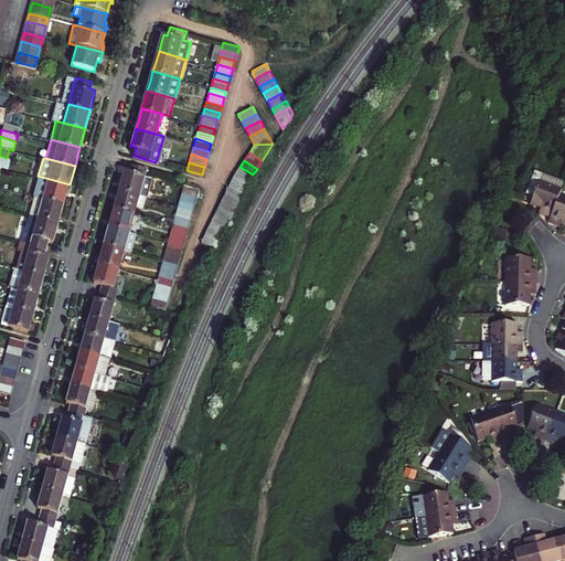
[(146,176),(148,168),(130,163),(128,171),(124,170),(121,179),(118,190),(140,197),(146,198),(148,199),(153,178),(146,176)]
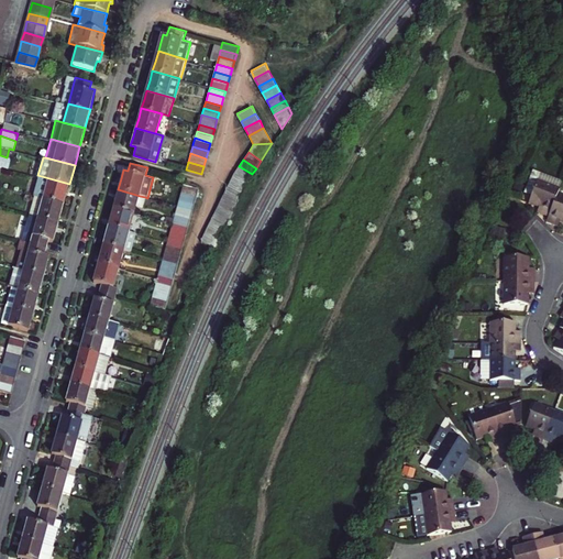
[(249,178),(252,174),(239,166),(233,174),(247,181),(249,178)]
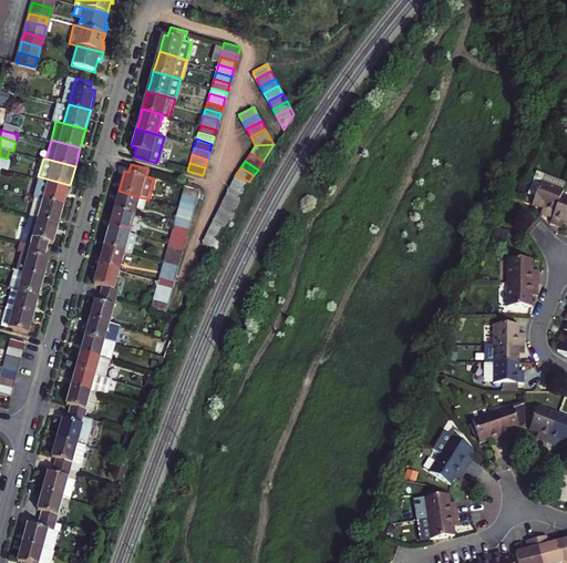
[(245,191),(249,182),(235,175),(230,184),(245,191)]
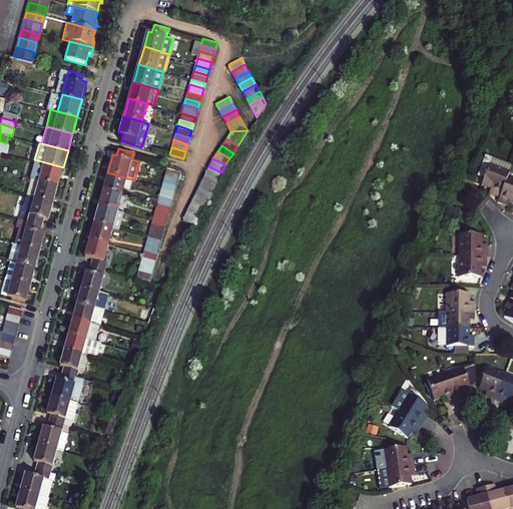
[(60,178),(63,167),(34,159),(30,176),(33,177),(58,184),(60,178)]
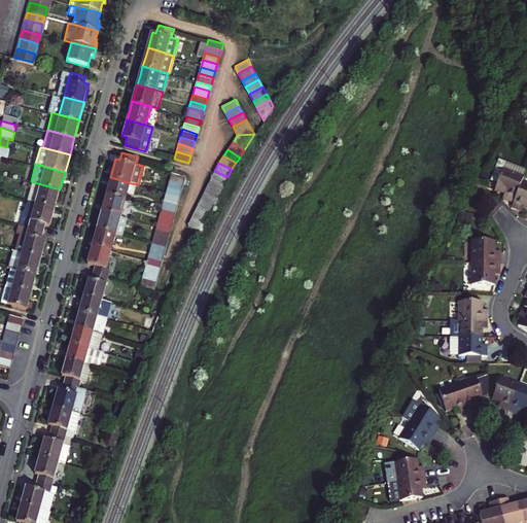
[(515,201),(518,202),(526,181),(526,177),(526,175),(505,167),(497,189),(508,194),(506,198),(515,201)]
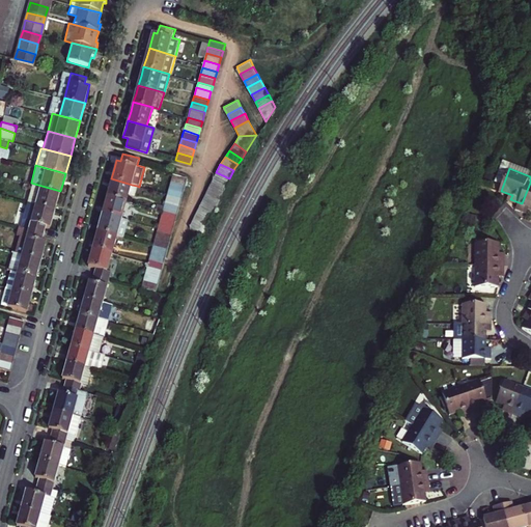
[(169,181),(184,185),(186,176),(172,172),(169,181)]
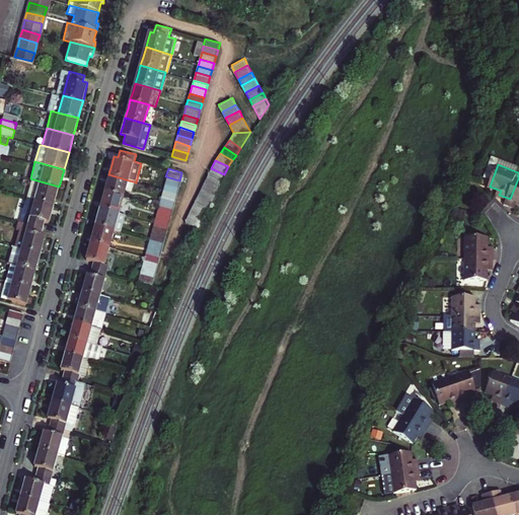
[(221,180),(224,174),(211,168),(208,173),(221,180)]
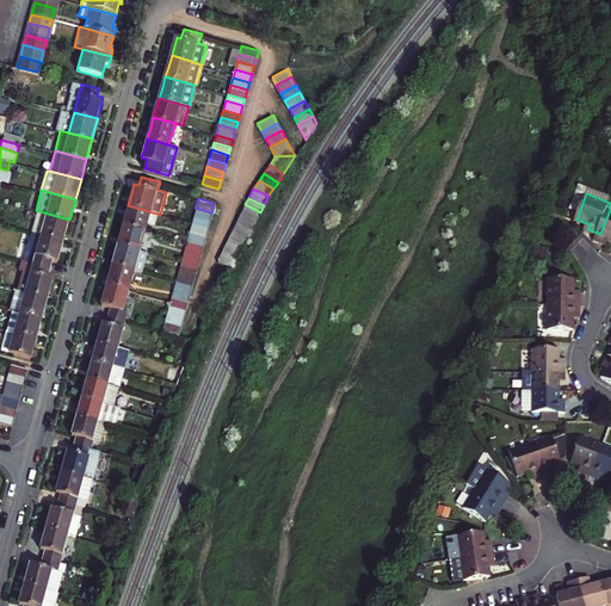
[(257,221),(260,212),(245,204),(241,212),(257,221)]
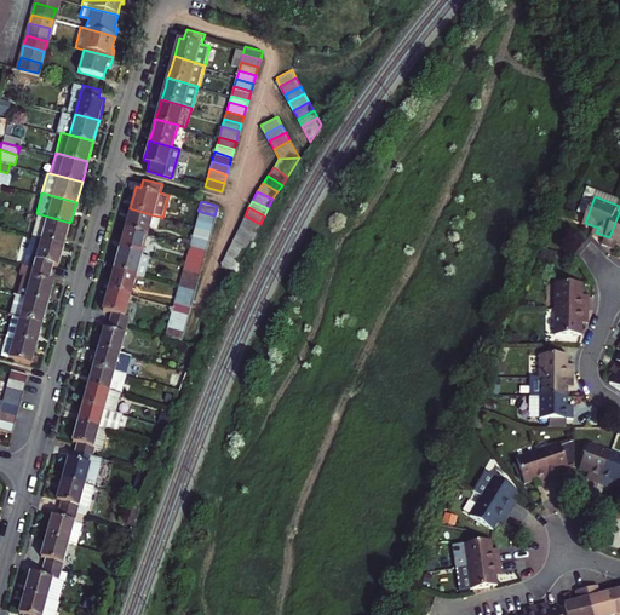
[(124,229),(148,235),(150,225),(154,216),(130,208),(126,219),(124,229)]
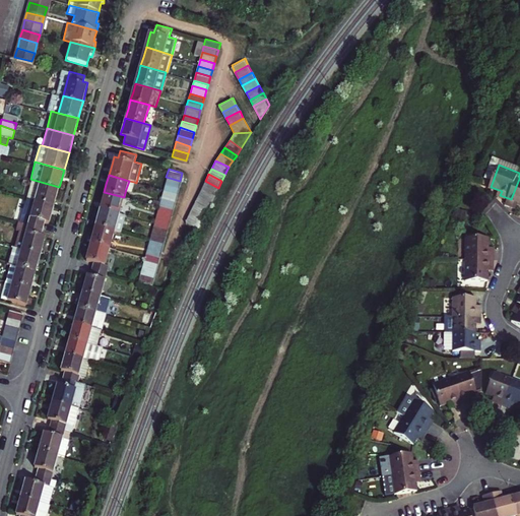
[(165,184),(178,188),(180,181),(166,177),(165,184)]
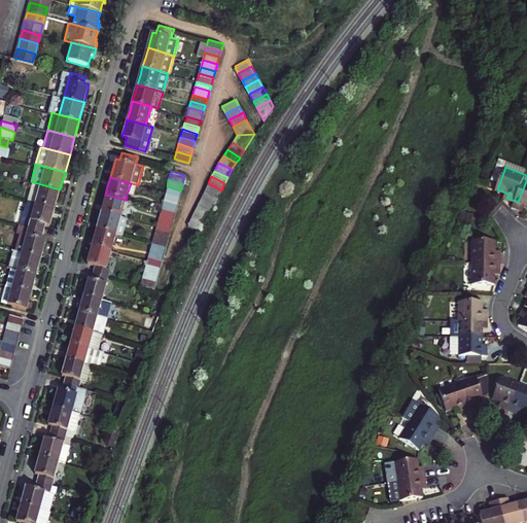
[(518,202),(516,207),(525,211),(526,206),(526,181),(518,202)]
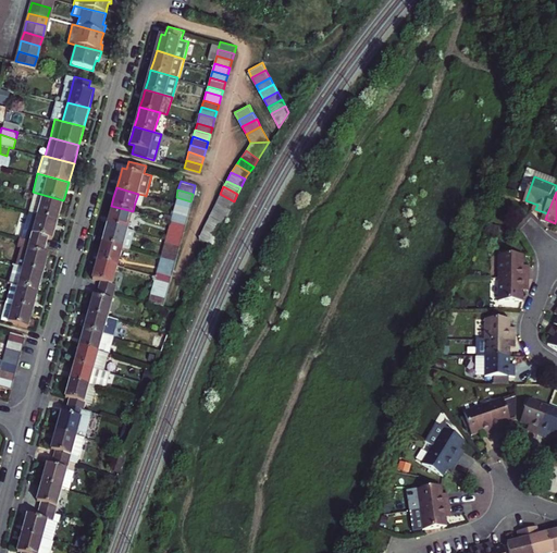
[(32,210),(38,212),(59,218),(61,211),(63,200),(36,193),(32,210)]
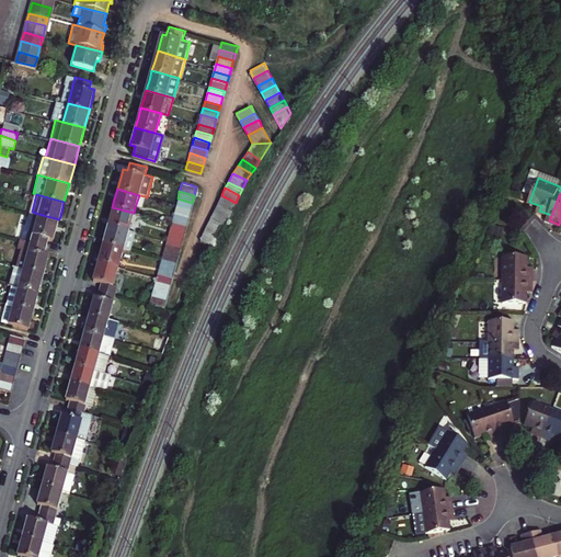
[(231,211),(236,203),(221,195),(217,204),(231,211)]
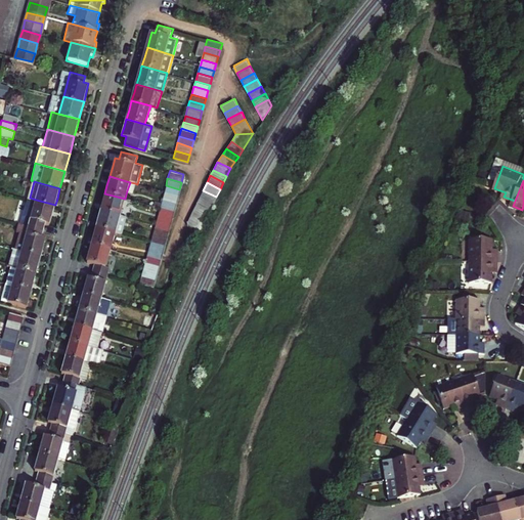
[(164,191),(178,196),(179,189),(166,185),(164,191)]
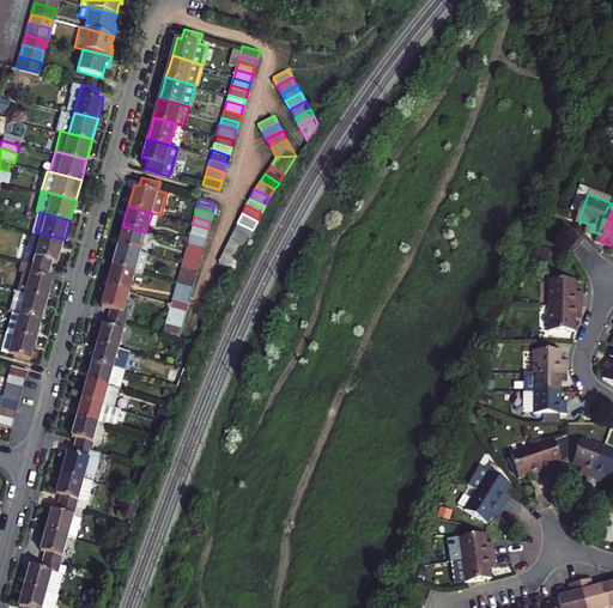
[(249,238),(253,230),(237,223),(234,230),(249,238)]
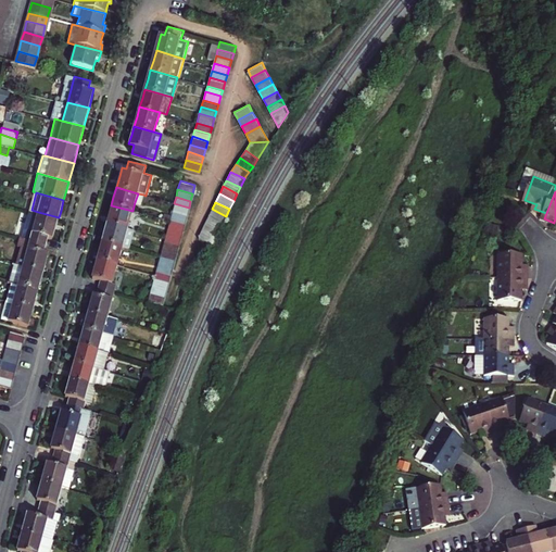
[(172,212),(187,215),(189,208),(174,203),(172,212)]
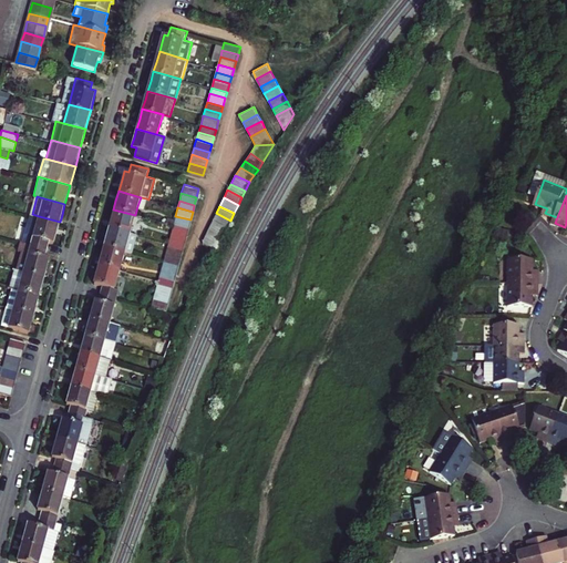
[(111,218),(109,226),(131,233),(135,215),(113,210),(111,218)]
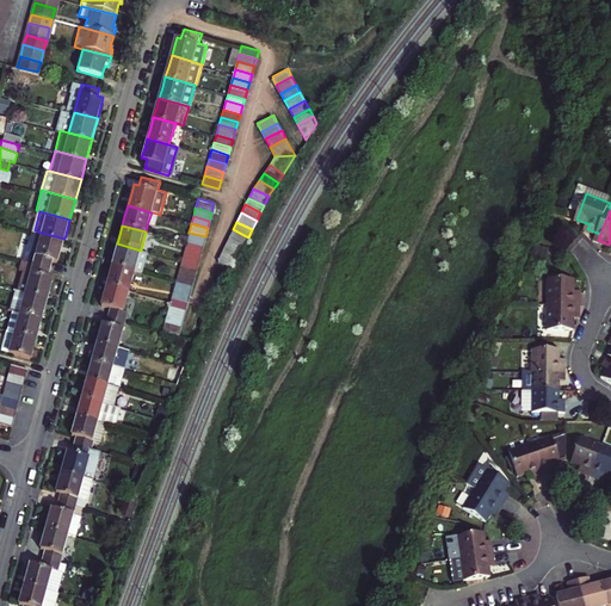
[(245,245),(248,237),(233,229),(229,237),(245,245)]
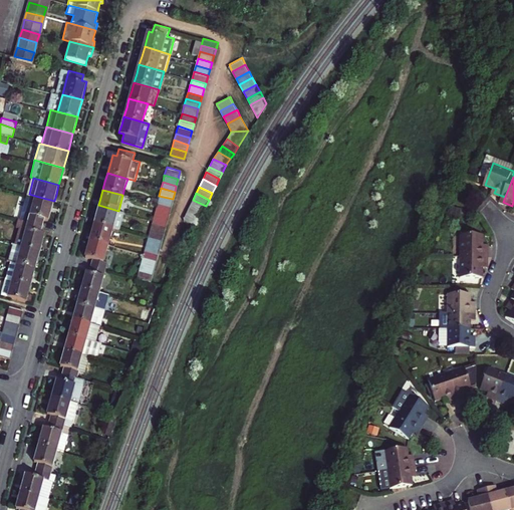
[(22,218),(29,220),(35,196),(29,194),(22,218)]
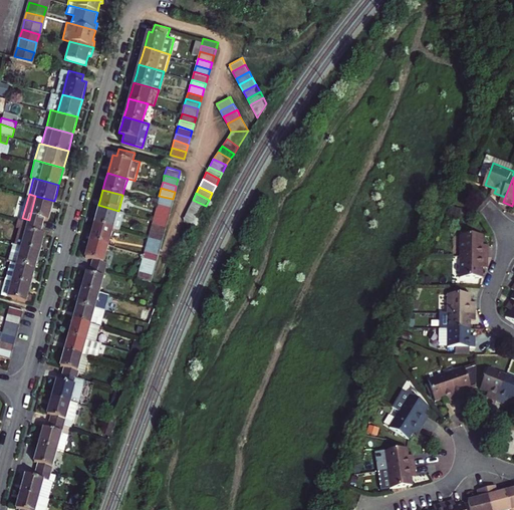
[(51,211),(54,201),(35,196),(29,220),(43,224),(45,217),(49,218),(51,211)]
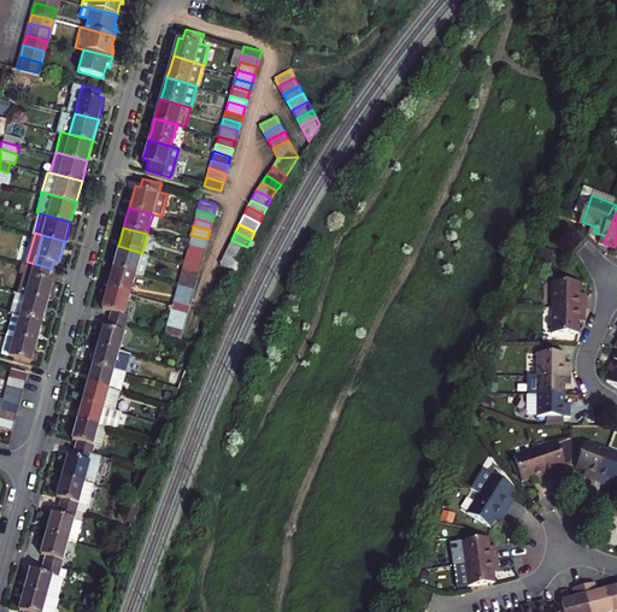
[(188,242),(205,247),(207,239),(191,235),(188,242)]
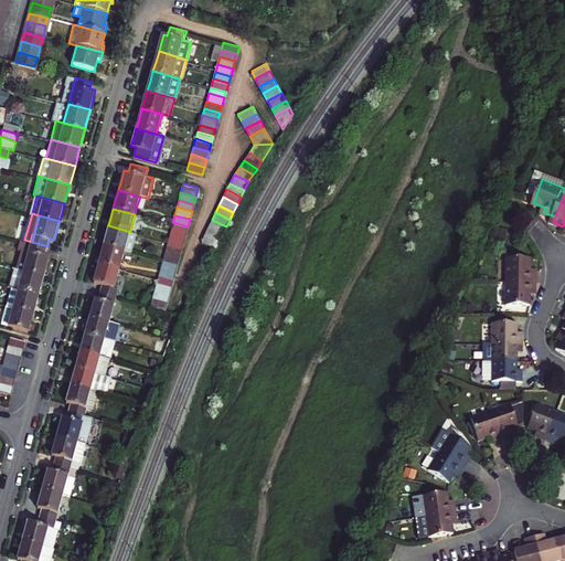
[(223,234),(226,226),(212,220),(209,226),(223,234)]
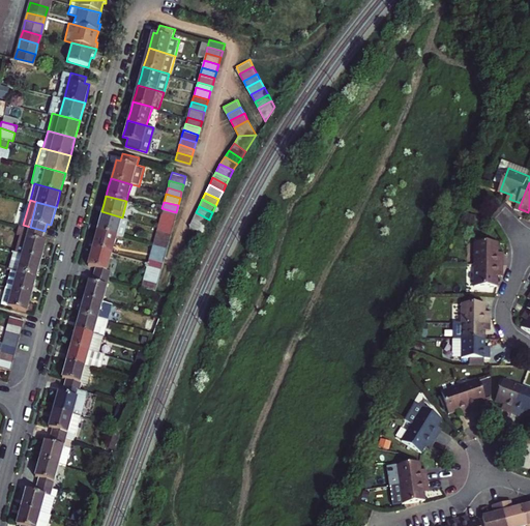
[(159,215),(175,220),(176,212),(162,208),(162,210),(159,215)]
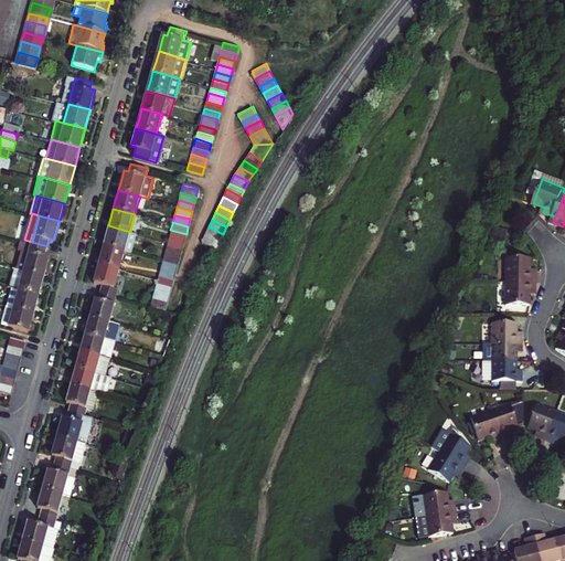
[(130,232),(108,225),(105,235),(103,244),(126,250),(130,232)]
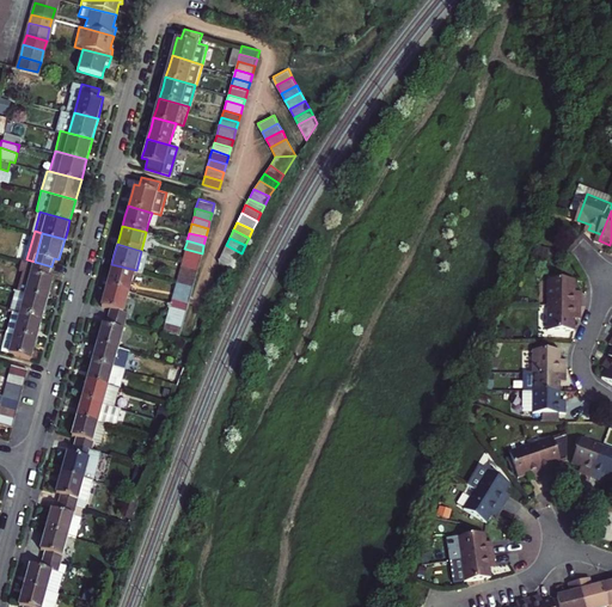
[(221,253),(237,262),(242,253),(226,245),(221,253)]
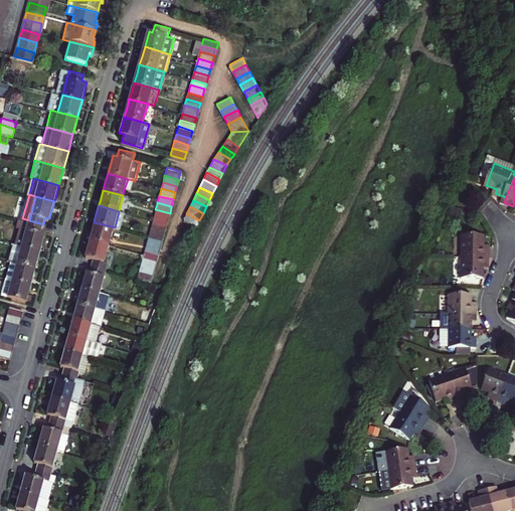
[(153,217),(167,221),(170,213),(155,209),(153,217)]
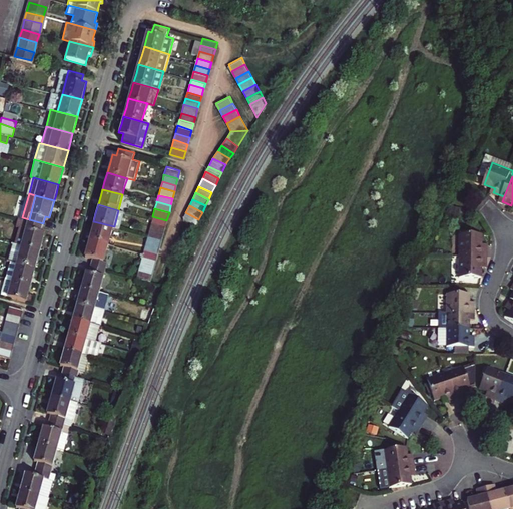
[(198,219),(185,212),(182,218),(195,225),(198,219)]
